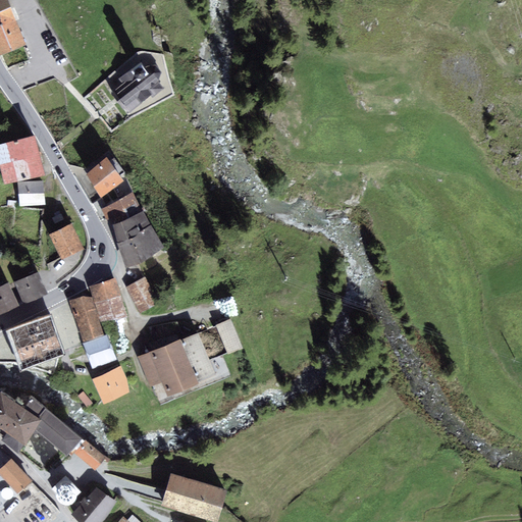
[(0,0),(0,52),(25,43),(8,0),(0,0)]
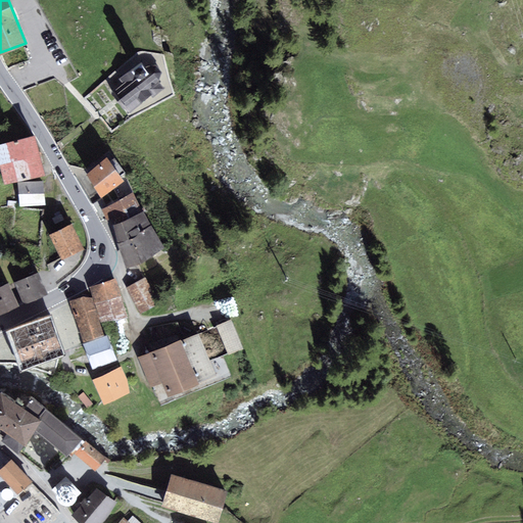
[(123,82),(111,92),(128,114),(151,96),(153,97),(163,88),(158,82),(161,72),(156,63),(146,64),(142,58),(131,66),(133,68),(120,78),(123,82)]
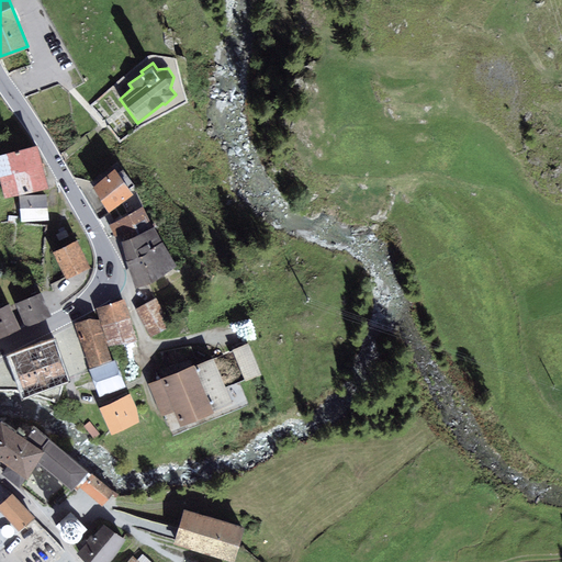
[(36,144),(0,154),(0,178),(4,197),(48,186),(36,144)]
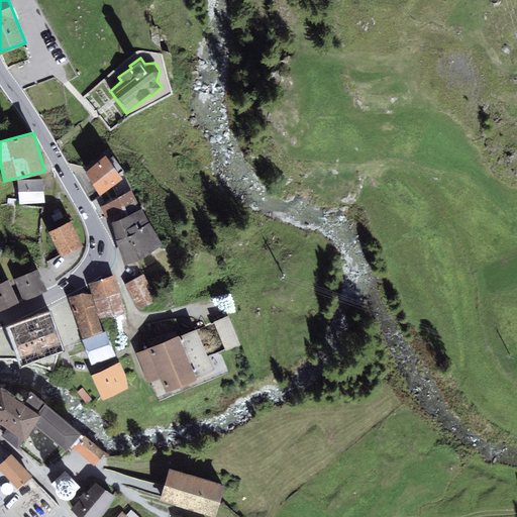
[(105,153),(86,170),(99,192),(122,177),(105,153)]
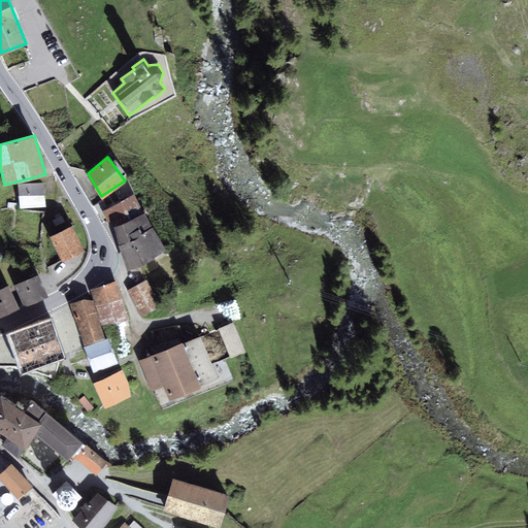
[(43,180),(18,183),(20,207),(46,205),(43,180)]
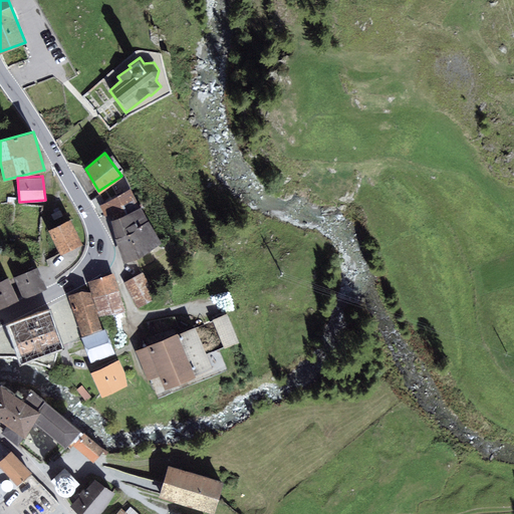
[(141,207),(131,187),(99,205),(104,216),(109,214),(111,221),(141,207)]
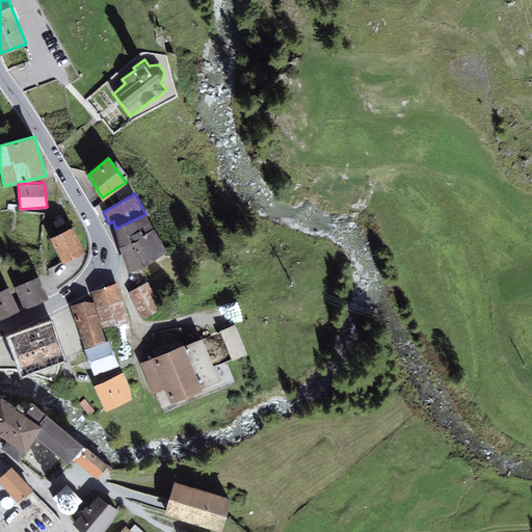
[(145,214),(115,229),(134,268),(165,254),(145,214)]
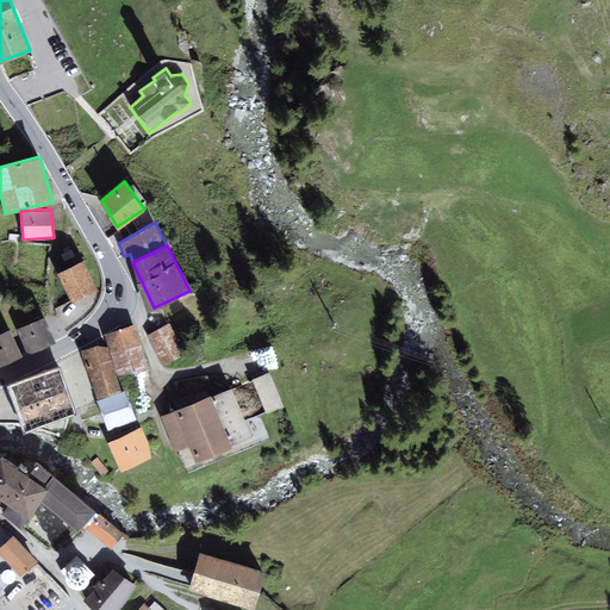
[(85,262),(61,274),(73,299),(97,287),(85,262)]
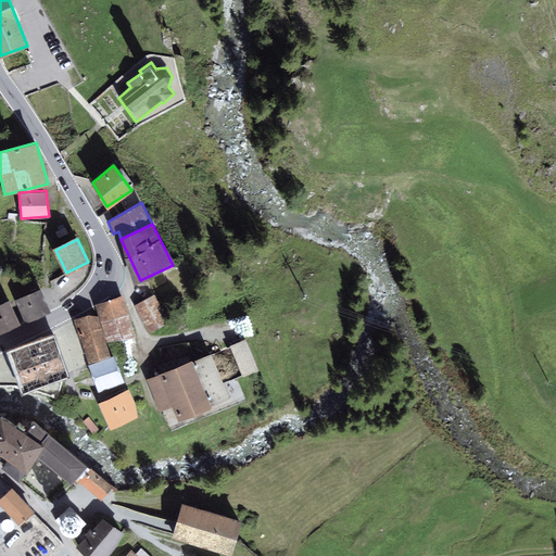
[(40,288),(17,298),(26,319),(50,310),(40,288)]
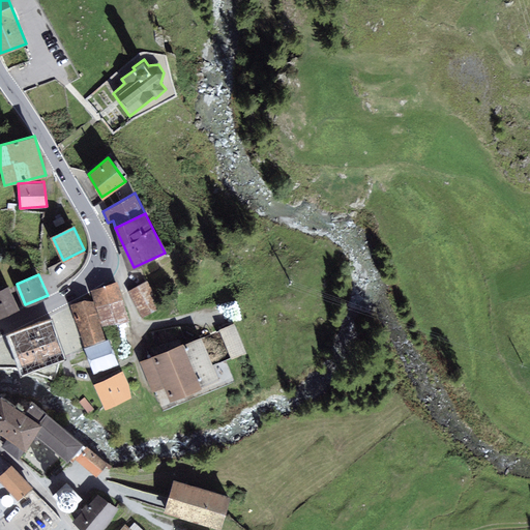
[(160,306),(147,281),(128,290),(142,317),(160,306)]
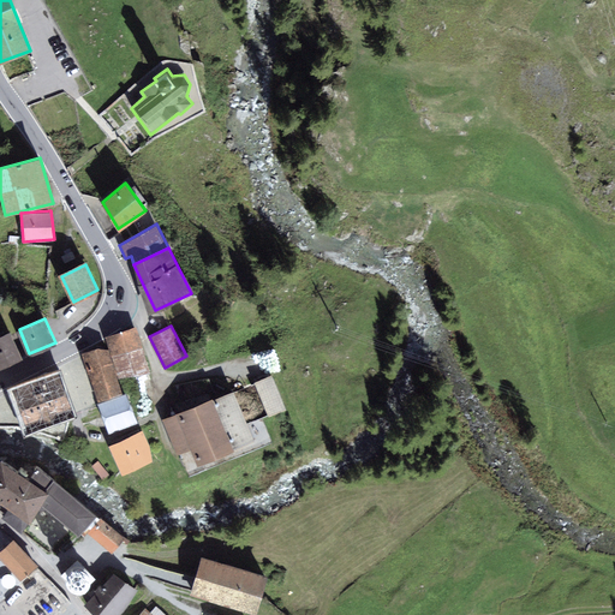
[(136,329),(107,336),(108,346),(118,377),(147,369),(136,329)]
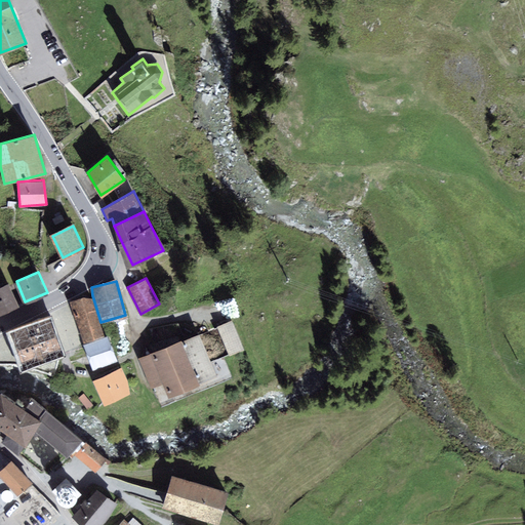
[(7,282),(0,285),(0,312),(17,304),(7,282)]
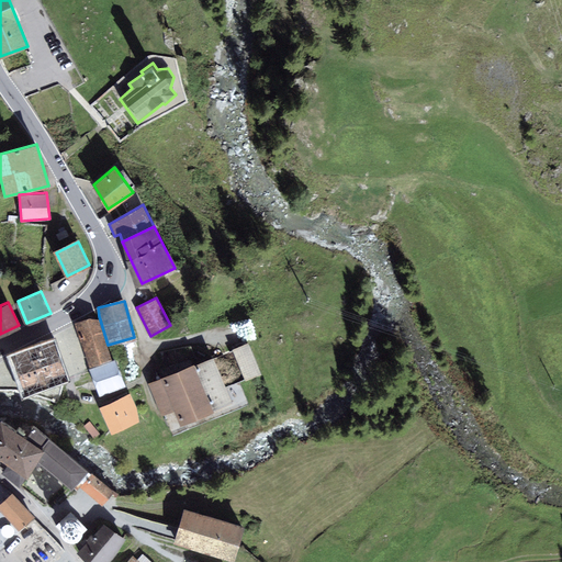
[(99,316),(77,323),(90,364),(111,359),(108,345),(99,316)]
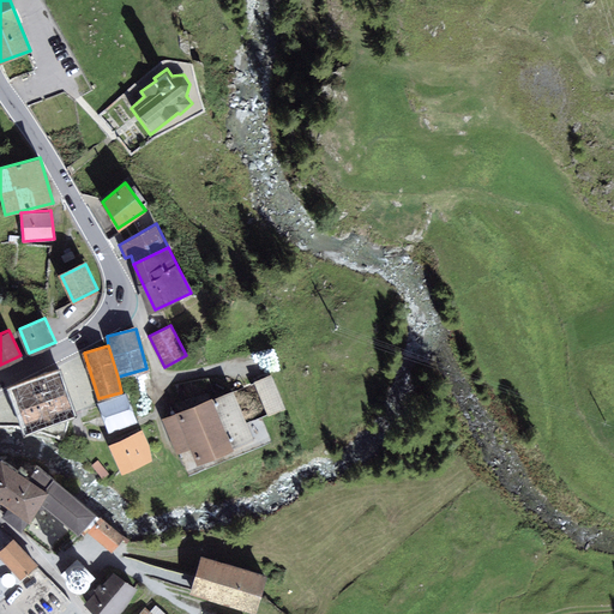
[(58,373),(13,390),(28,431),(72,414),(58,373)]
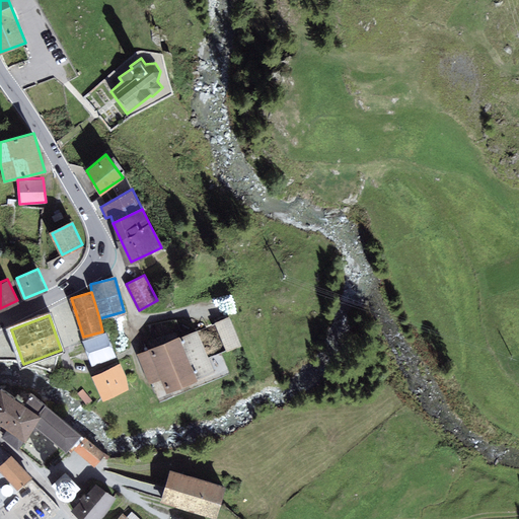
[(83,337),(83,342),(92,365),(117,355),(106,331),(102,331),(83,337)]
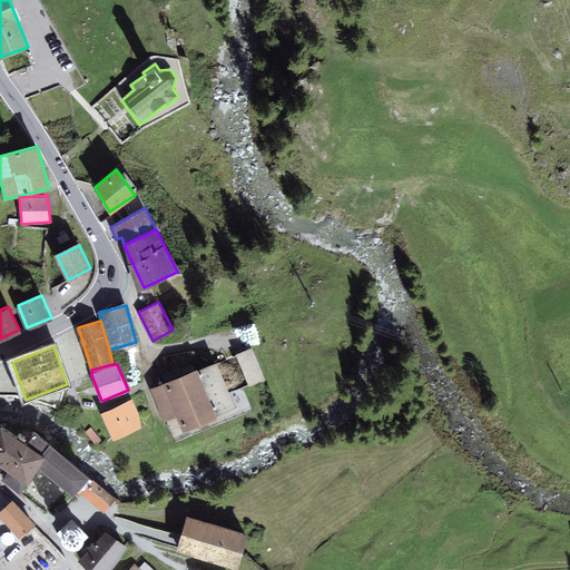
[(164,421),(177,415),(183,430),(217,415),(197,369),(163,383),(150,389),(164,421)]
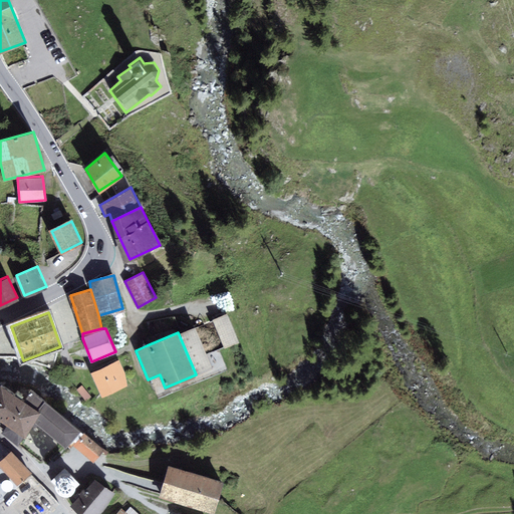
[(117,360),(92,372),(101,392),(126,380),(122,372),(124,372),(117,360)]
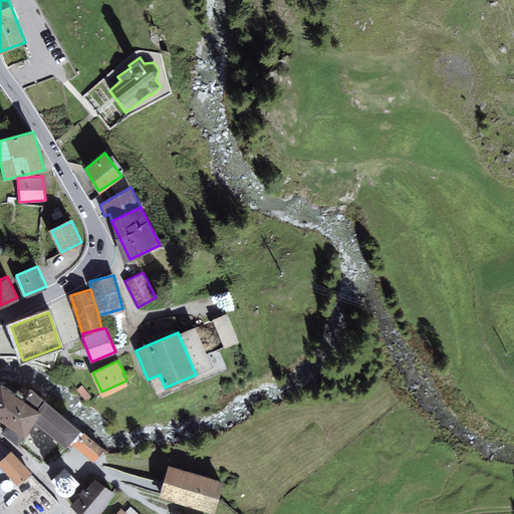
[(29,391),(6,375),(0,384),(0,417),(25,434),(35,421),(69,449),(73,446),(83,432),(79,429),(81,427),(31,388),(29,391)]
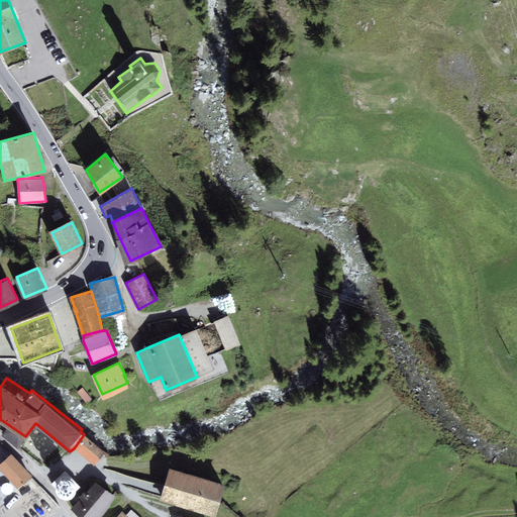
[(91,399),(83,388),(77,392),(86,403),(91,399)]
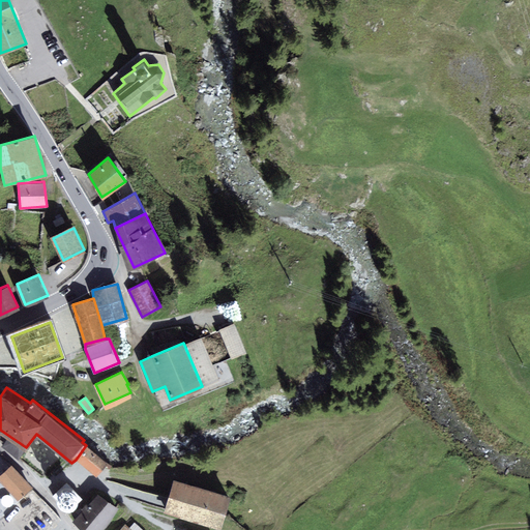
[(108,463),(86,445),(76,460),(96,476),(108,463)]
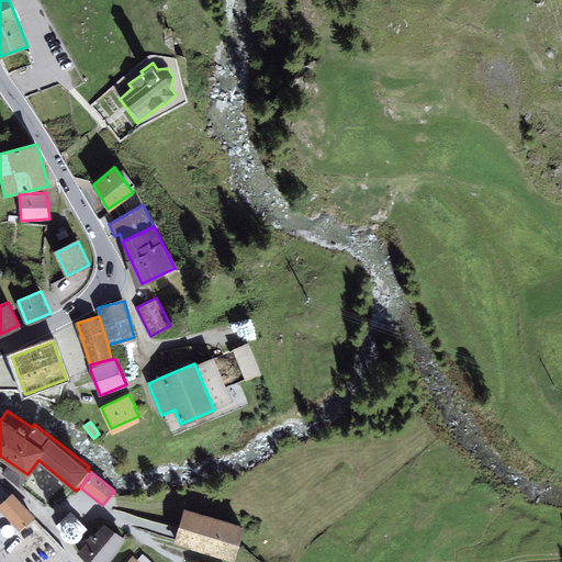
[(34,516),(12,492),(0,502),(0,509),(19,530),(34,516)]
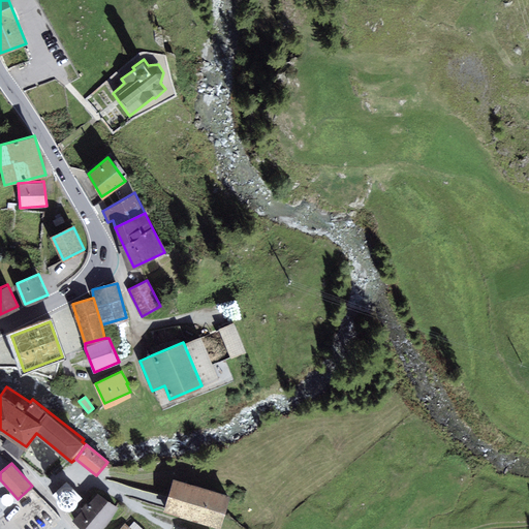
[(88,497),(67,474),(48,494),(40,500),(61,522),(65,518),(88,497)]
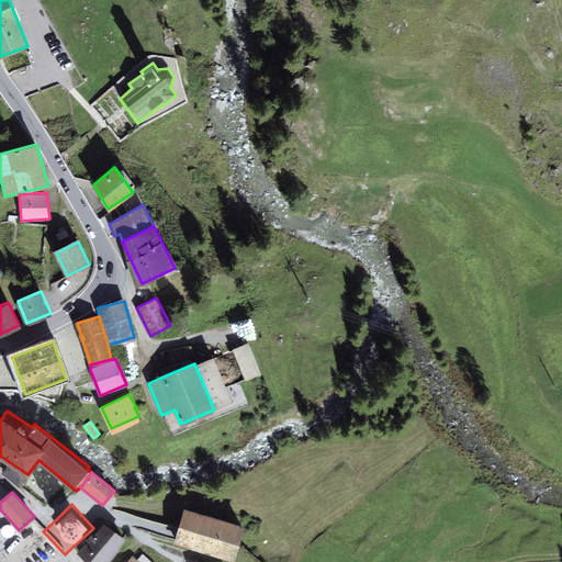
[(243,525),(184,507),(175,542),(235,560),(243,525)]
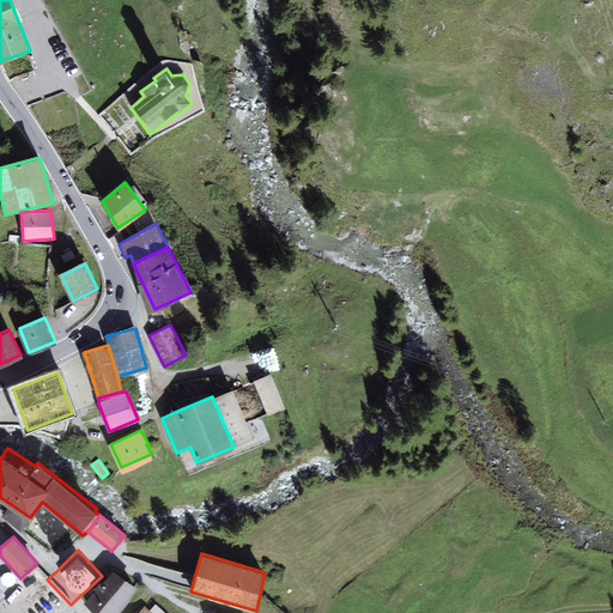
[(116,612),(137,588),(113,569),(84,602),(95,612),(116,612)]
